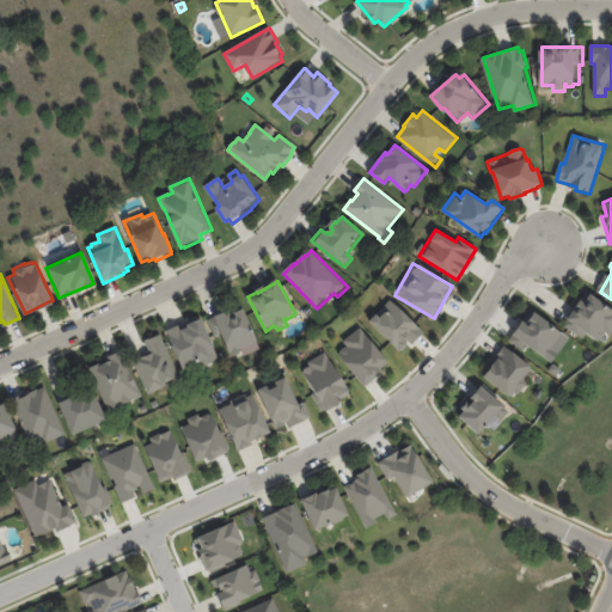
[(567,325),(569,322),(573,323),(586,303),(585,303),(589,294),(594,298),(595,297),(611,307),(611,336),(611,335),(605,344),(586,332),(581,338),(565,328),(567,325)]
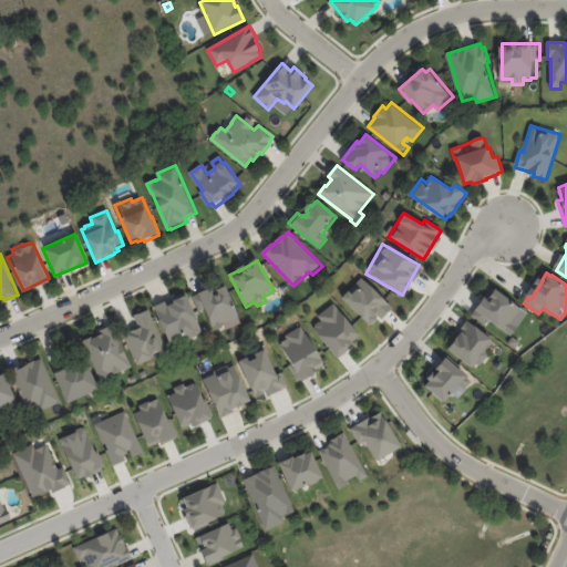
[(390,306),(359,277),(340,298),(371,327),(390,306)]
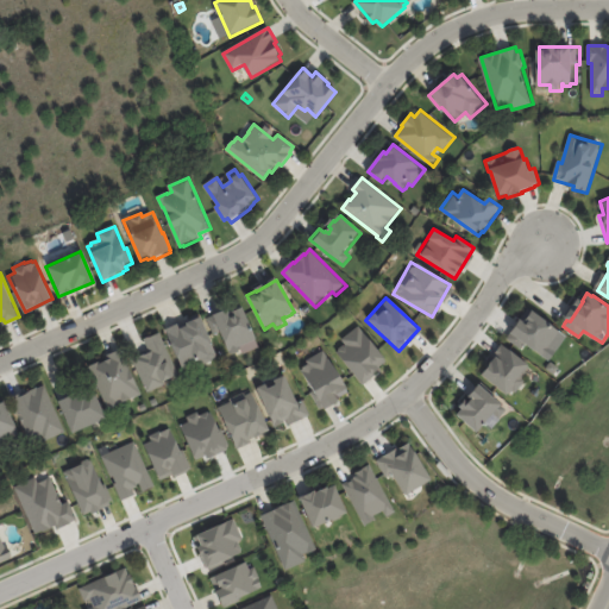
[(246,309),(259,340),(240,349),(243,351),(240,351),(242,353),(234,356),(234,355),(233,355),(224,333),(215,337),(208,320),(215,316),(214,313),(233,306),(237,313),(246,309)]
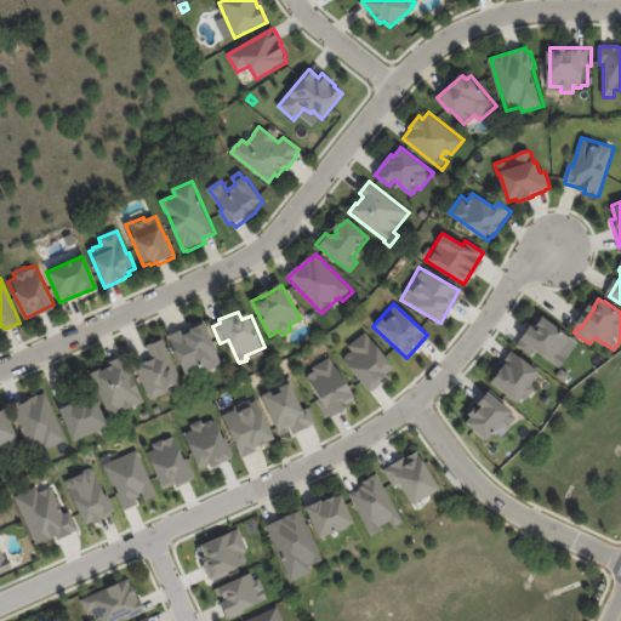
[(573,337),(562,352),(564,355),(558,364),(556,364),(536,348),(531,355),(516,343),(520,337),(522,339),(531,325),(530,324),(539,313),(543,318),(545,317),(573,337)]
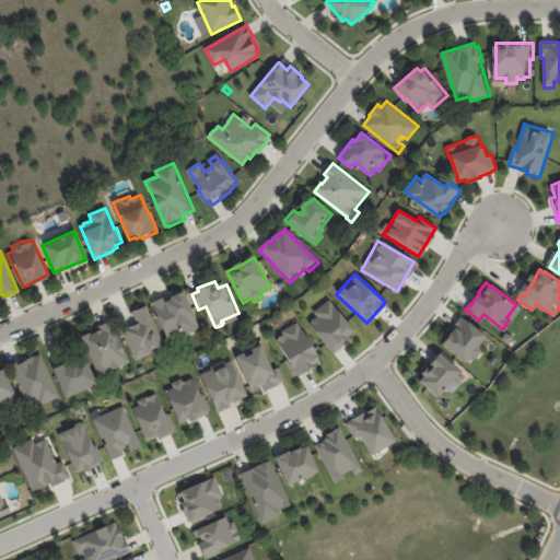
[(165,341),(197,329),(184,290),(151,302),(165,341)]
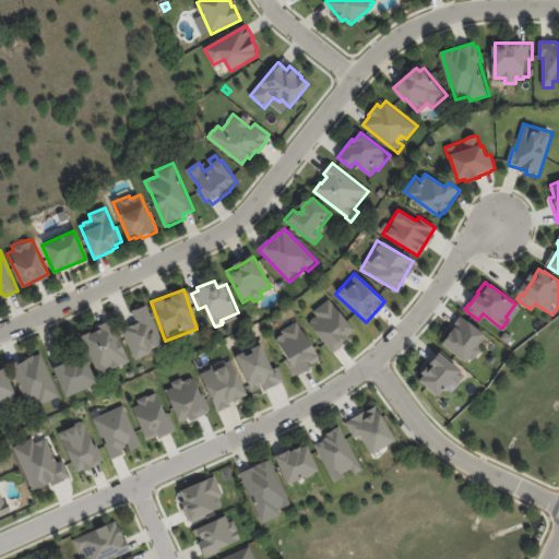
[(314,316),(308,320),(326,352),(353,336),(330,298),(311,310),(314,316)]
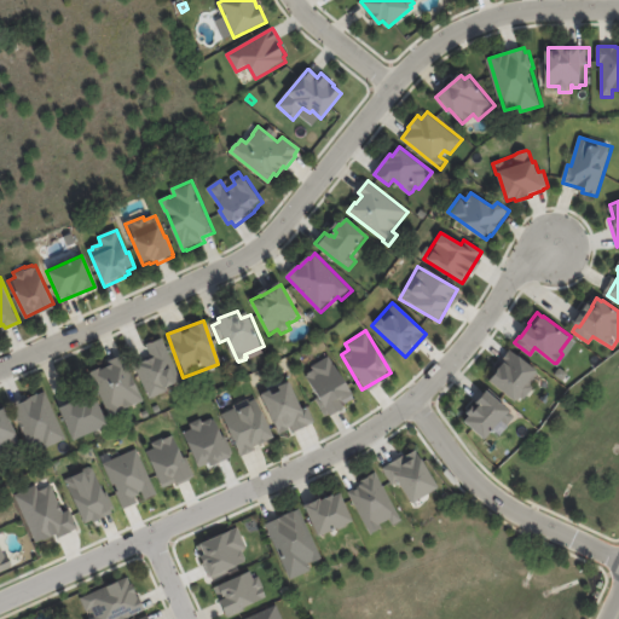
[(180,382),(160,337),(144,345),(150,357),(132,364),(146,397),(180,382)]
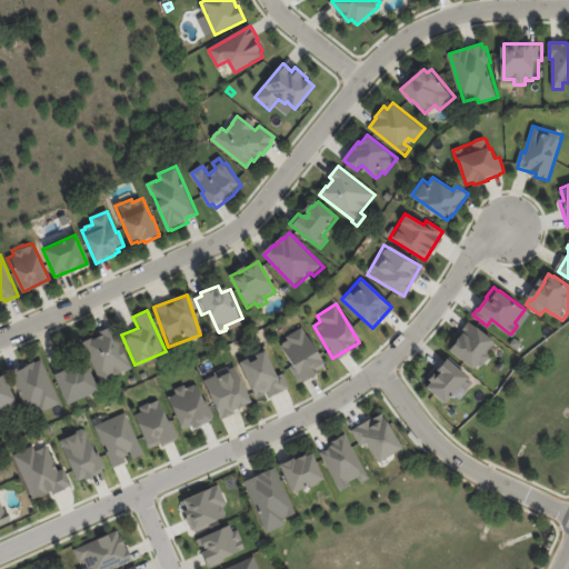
[(496,340),(491,347),(492,347),(489,352),(491,355),(482,367),(479,365),(476,369),(451,350),(467,329),(462,327),(467,320),(496,340)]
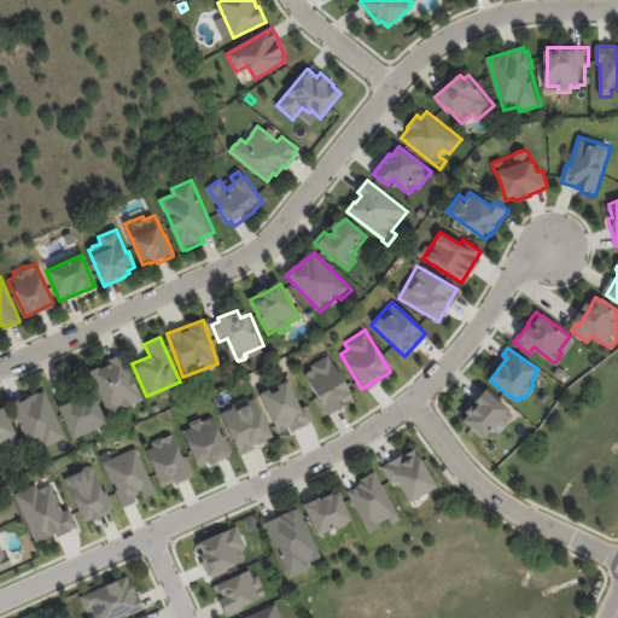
[(136,402),(121,409),(111,414),(110,413),(91,371),(100,366),(101,368),(111,363),(110,359),(122,354),(144,400),(138,402),(138,401),(136,402)]
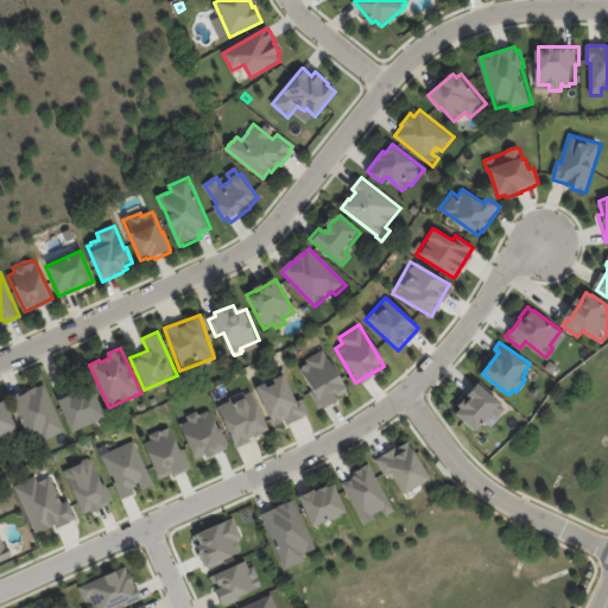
[(340,404),(328,412),(325,407),(322,410),(311,392),(315,391),(302,369),(309,365),(306,361),(324,349),(350,390),(341,397),(342,399),(341,400),(342,403),(340,404)]
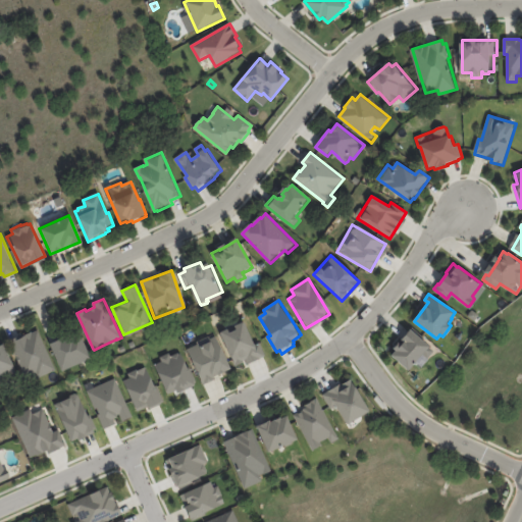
[(218,331),(232,366),(244,361),(245,364),(264,356),(258,343),(252,345),(242,321),(218,331)]
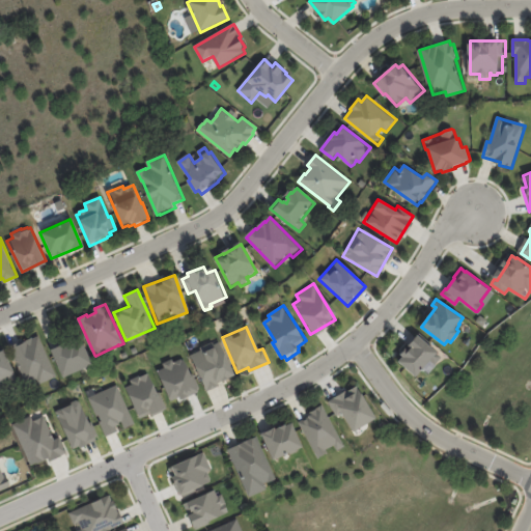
[(57,375),(39,384),(37,379),(26,384),(9,345),(17,342),(18,344),(24,341),(26,340),(26,339),(32,337),(32,338),(38,335),(57,375)]
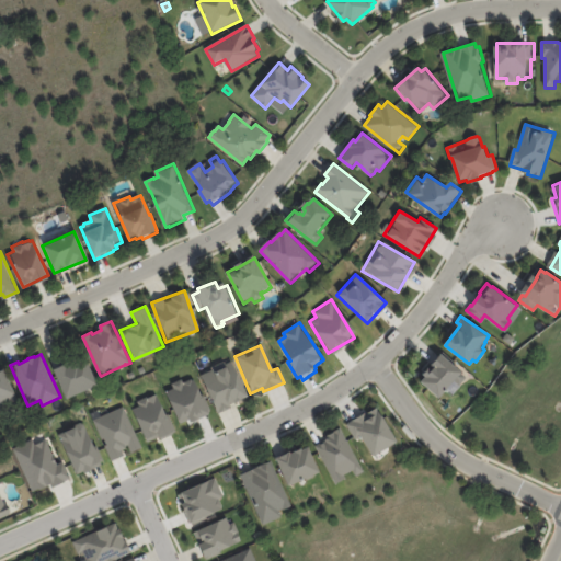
[(465,374),(464,375),(468,378),(461,387),(457,384),(443,400),(423,384),(427,378),(425,376),(431,370),(434,374),(437,369),(434,366),(443,355),(465,374)]
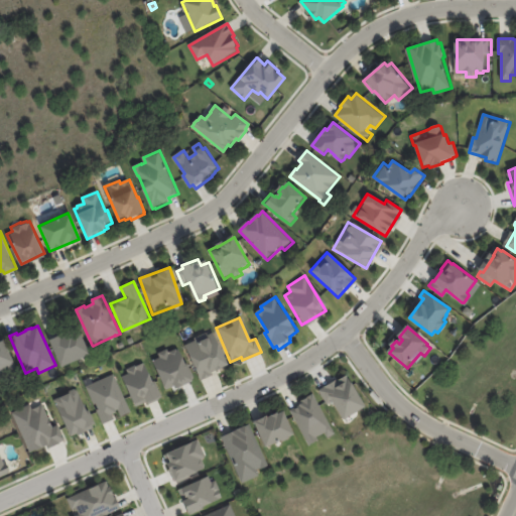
[(84,356),(62,366),(50,339),(75,328),(77,331),(80,329),(91,353),(84,356)]
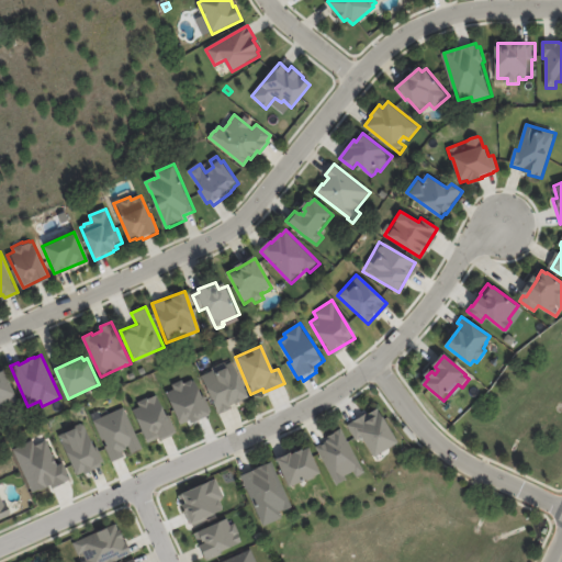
[(214,412),(246,400),(231,360),(199,371),(214,412)]
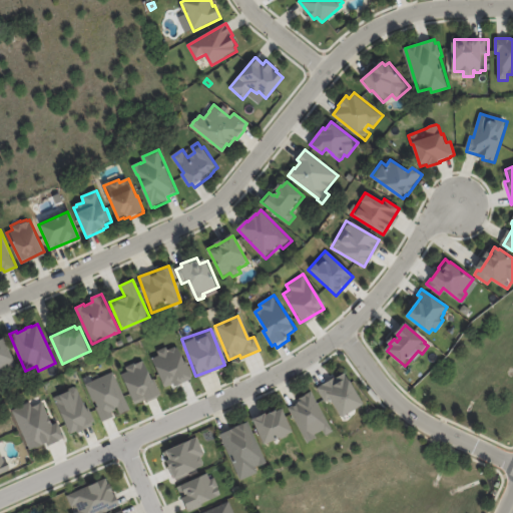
[(0,339),(4,338),(17,367),(7,372),(8,375),(0,378),(0,339)]
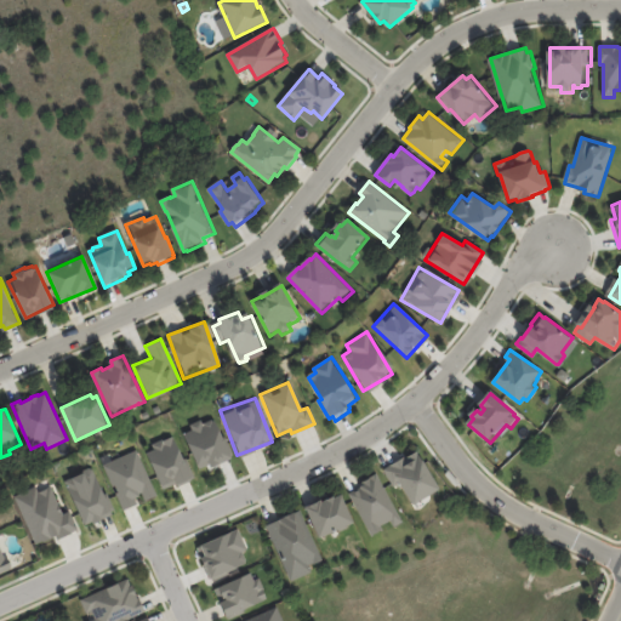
[(197,471),(231,457),(212,416),(189,426),(191,429),(181,433),(197,471)]
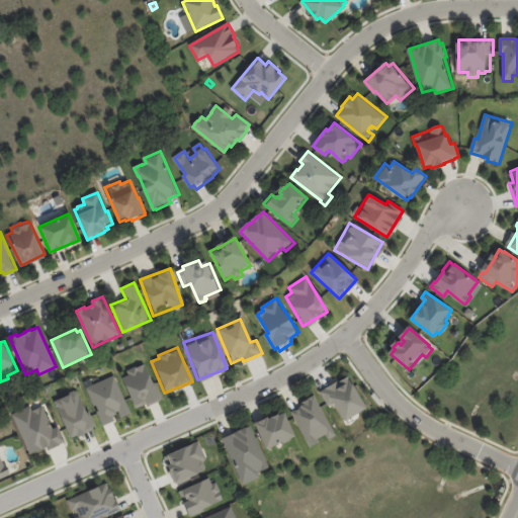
[(119,374),(135,409),(159,398),(144,364),(119,374)]
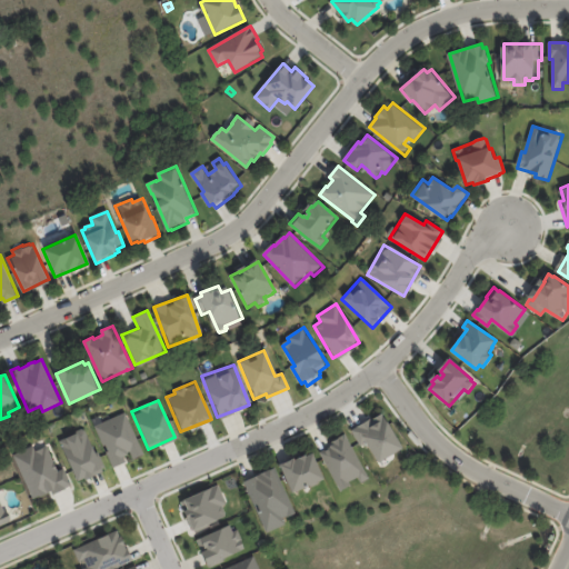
[(93,425),(110,467),(128,460),(128,459),(141,455),(125,412),(93,425)]
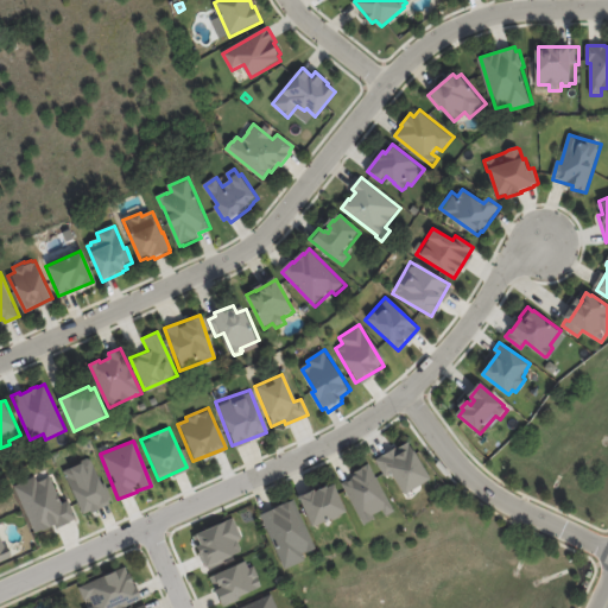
[(373,460),(384,476),(390,473),(401,494),(428,479),(405,441),(373,460)]
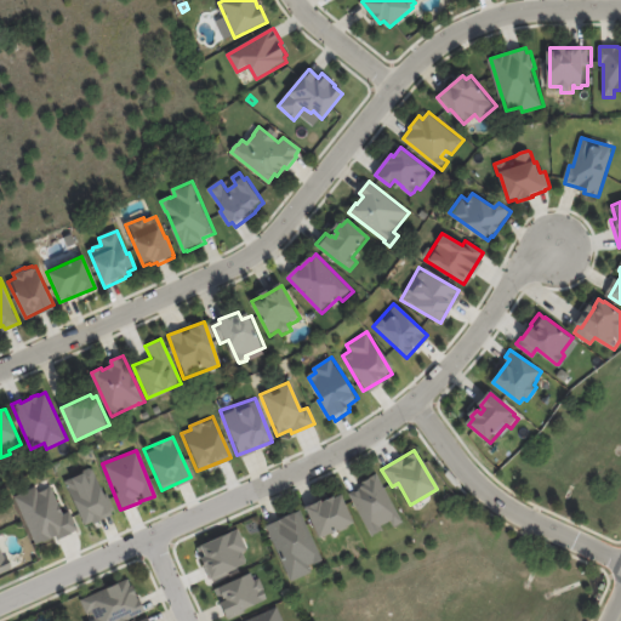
[(112,514),(92,467),(63,479),(83,527),(112,514)]
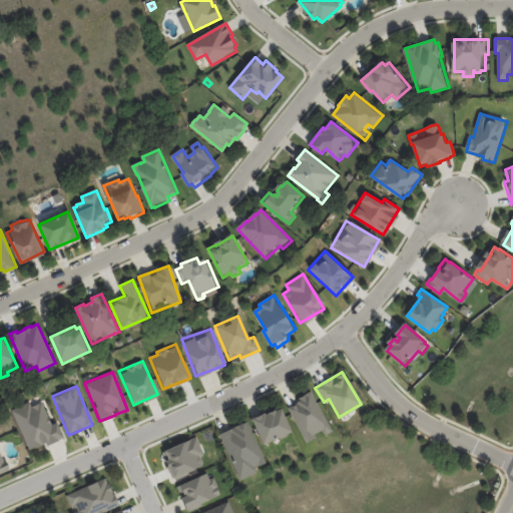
[(335,430),(328,435),(325,429),(318,433),(319,436),(310,442),(291,408),(292,407),(292,408),(299,404),(299,402),(303,400),(302,398),(313,391),(335,430)]
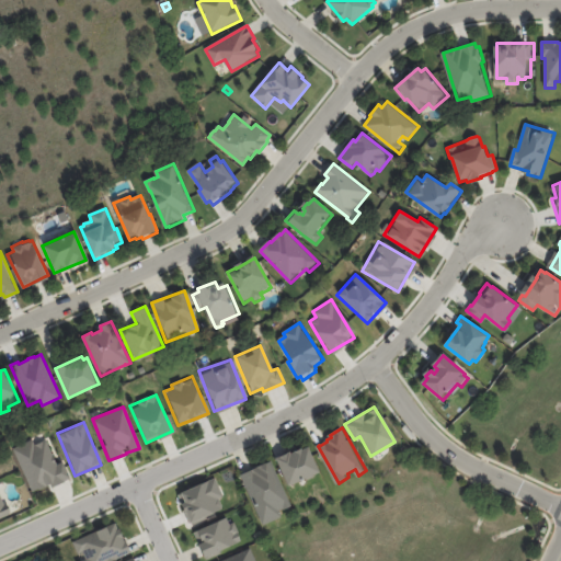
[(30,493),(68,479),(61,461),(55,464),(46,439),(33,444),(32,441),(13,447),(30,493)]
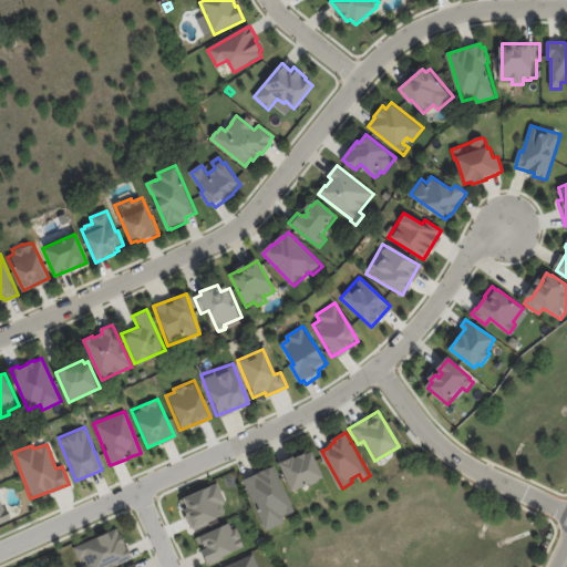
[(309,483),(292,490),(280,462),(294,455),(295,456),(306,452),(306,453),(312,450),(325,475),(309,483)]
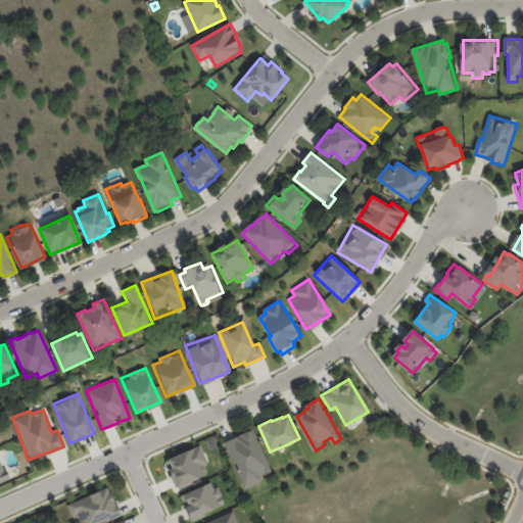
[(226,442),(250,430),(250,431),(254,429),(274,471),(266,475),(266,474),(262,476),(264,481),(247,488),(226,442)]
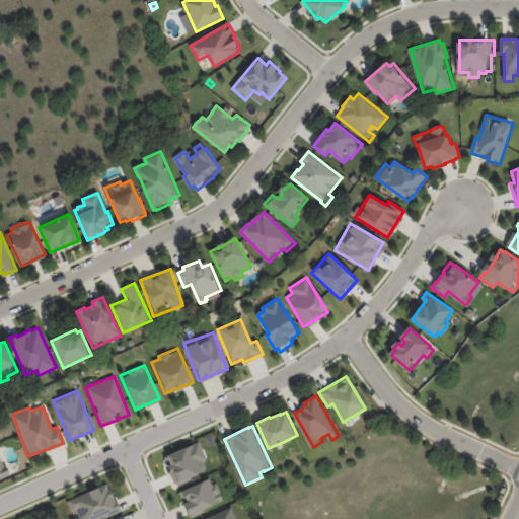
[(163,456),(174,484),(206,471),(201,460),(205,459),(198,441),(163,456)]
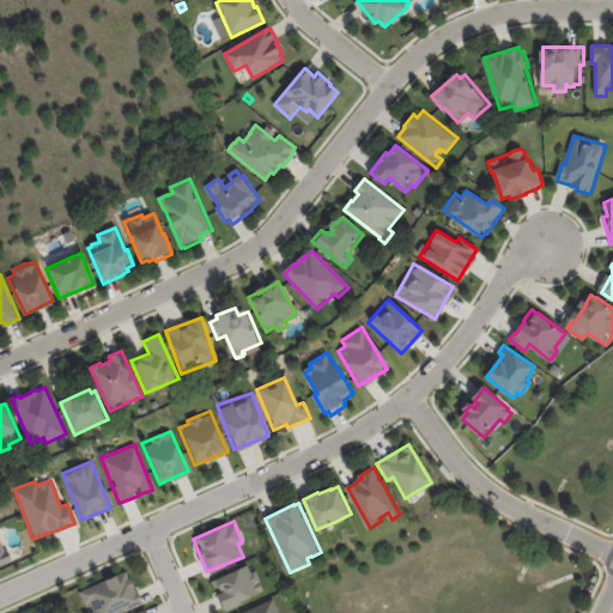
[(263,594),(255,571),(249,574),(246,565),(210,580),(220,610),(263,594)]
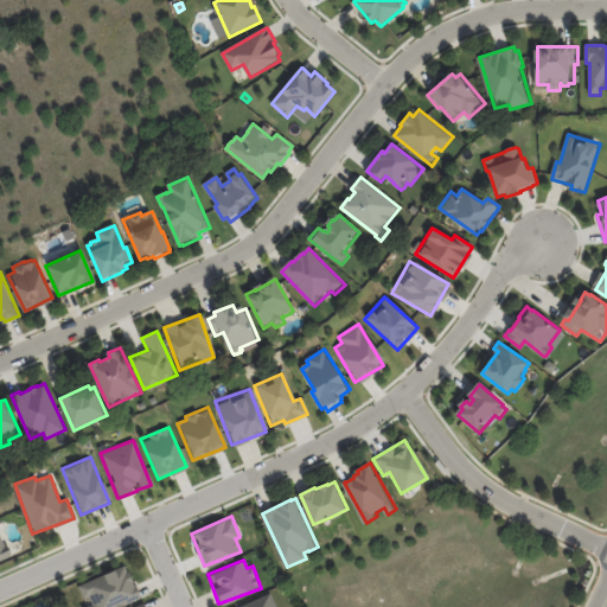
[(117,606),(139,598),(125,564),(77,586),(85,606),(82,606),(117,606)]
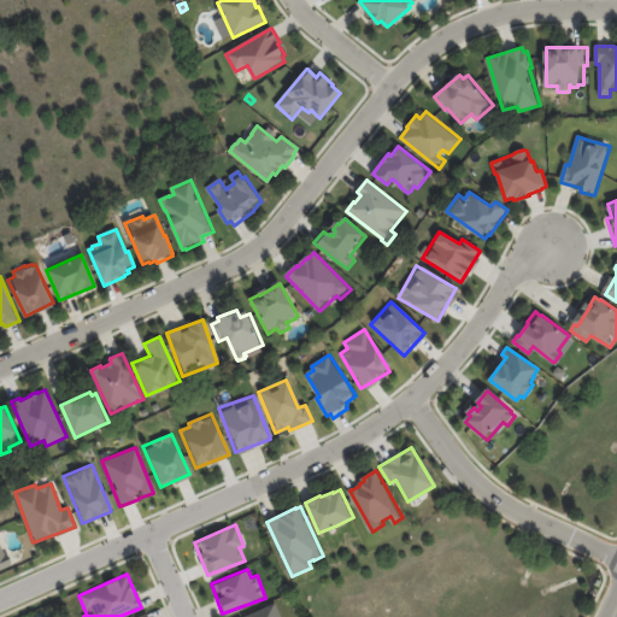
[(286,616),(246,616),(278,601),(286,616)]
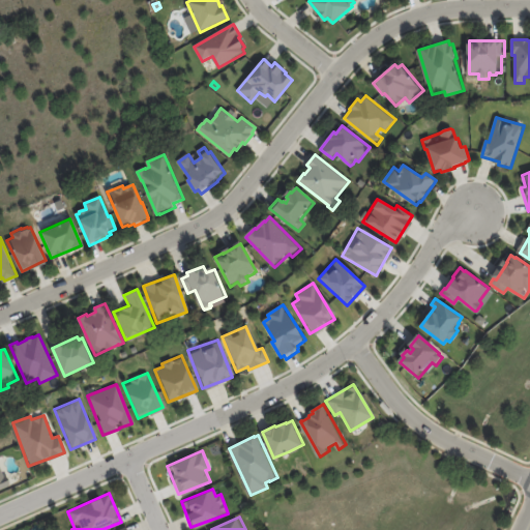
All buildings are outlined.
